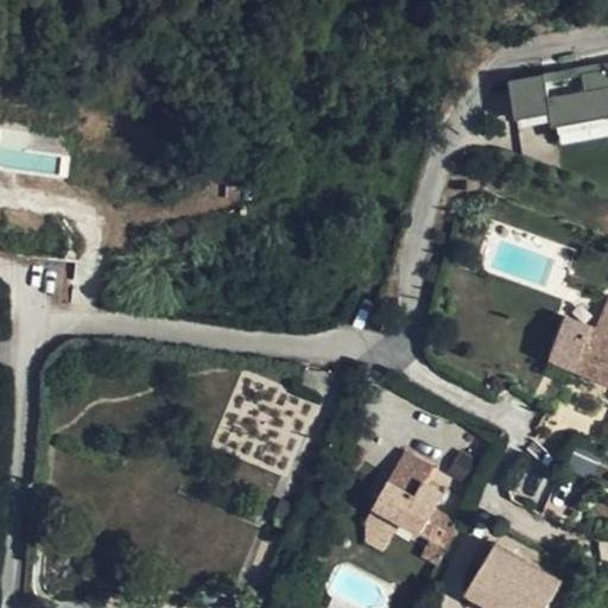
[(544,75),(508,81),(514,115),(549,108),(552,127),(607,116),(607,63),(603,64),(603,70),(582,75),(584,90),(549,96),(544,75)]
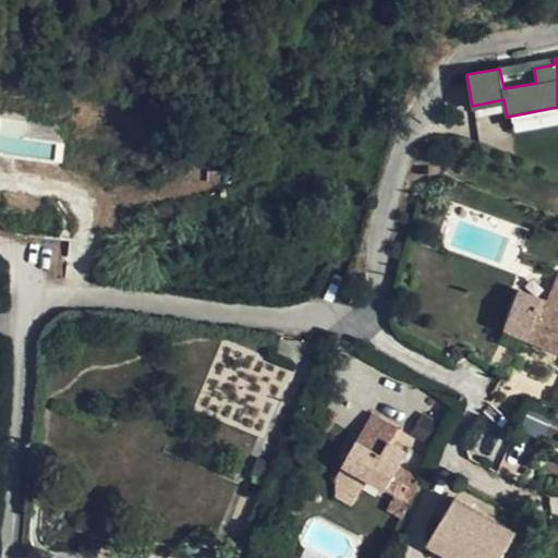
[(557,275),(548,301),(525,338),(557,350),(557,275)]
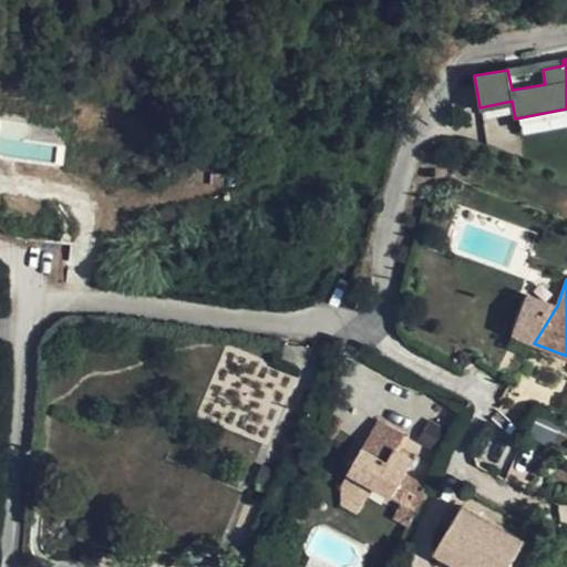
[(523,338),(542,299),(527,294),(512,333),(523,338)]
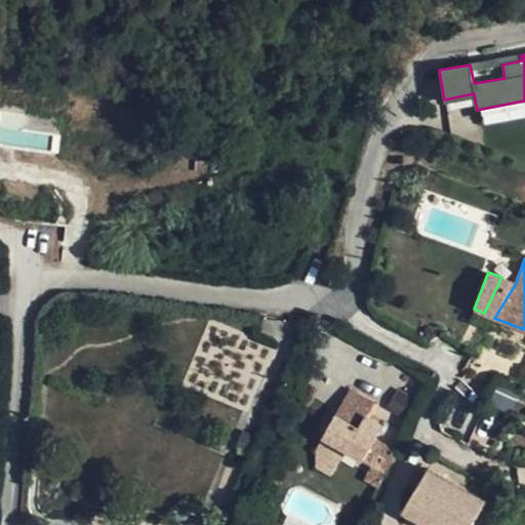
[(516,283),(501,277),(484,313),(494,318),(516,283)]
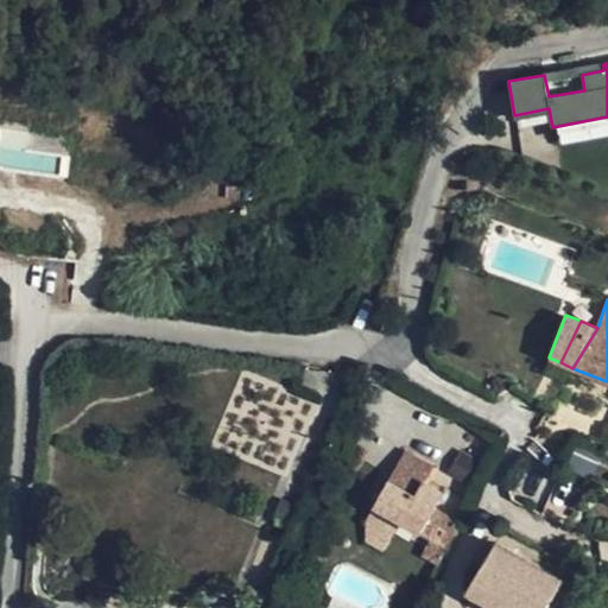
[(406,450),(390,480),(417,494),(425,481),(434,466),(406,450)]
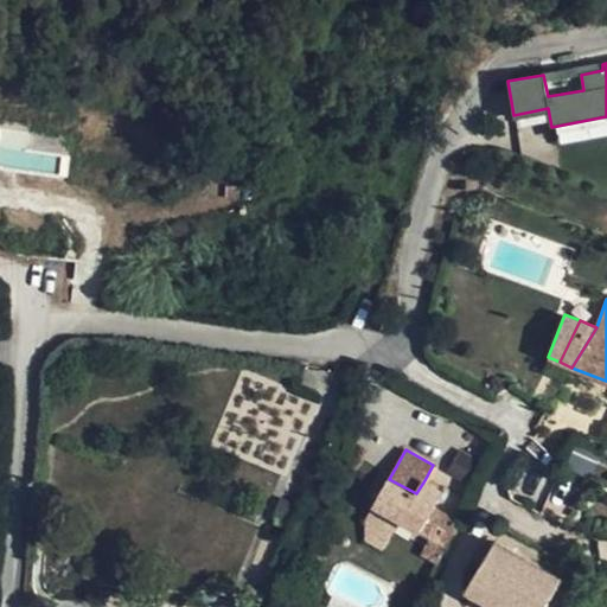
[(445,492),(425,480),(416,493),(389,479),(375,506),(401,521),(433,540),(425,554),(439,562),(447,548),(461,522),(435,508),(445,492)]
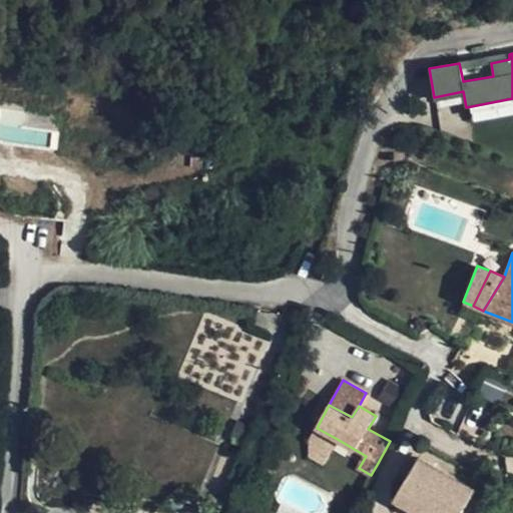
[(333,451),(339,440),(317,428),(310,439),(333,451)]
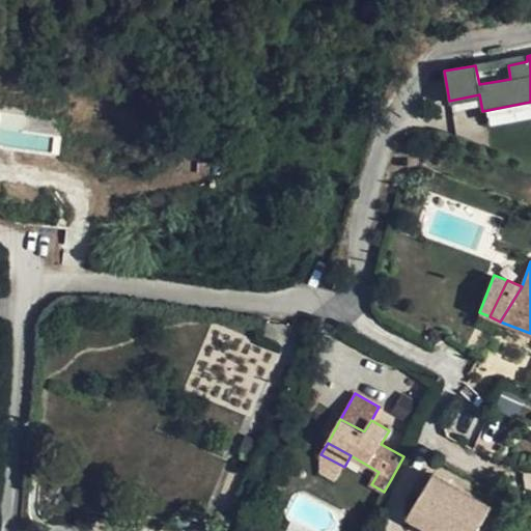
[(415,493),(421,495),(448,510),(446,515),(460,524),(476,497),(428,470),(415,493)]
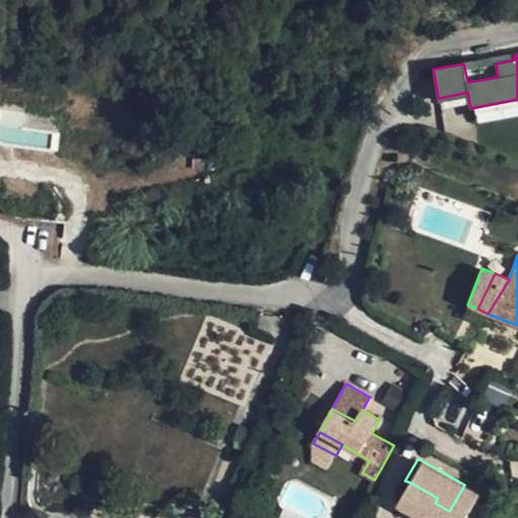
[(437,498),(411,483),(399,504),(421,516),(420,517),(461,517),(449,511),(435,503),(437,498)]
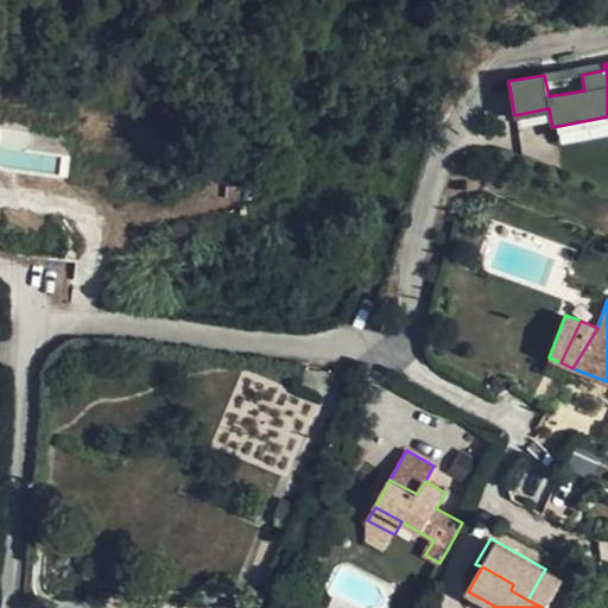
[(545,569),(527,600),(542,607),(546,607),(563,580),(545,569)]
